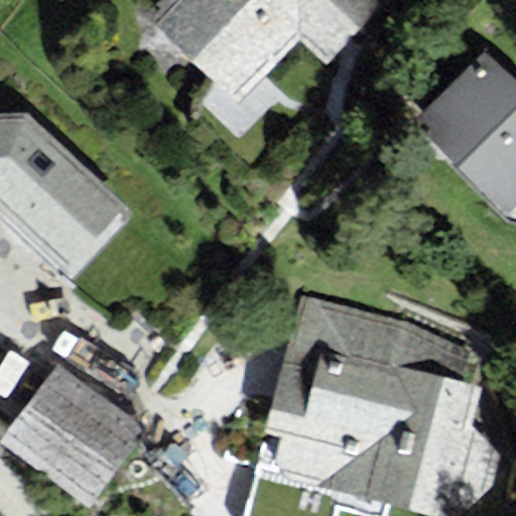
[(160,9),(151,19),(238,99),(296,36),(327,65),(387,0),(155,0),(154,2),(160,9)]
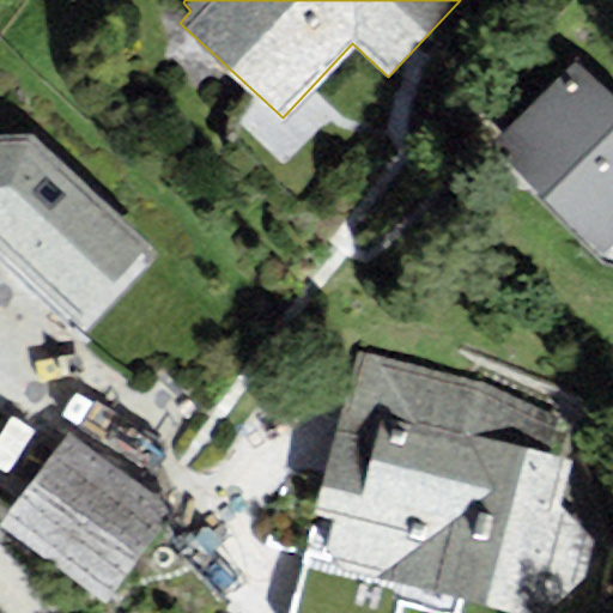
[(612,97),(572,59),(489,145),(587,240),(582,244),(602,263),(612,265),(612,97)]
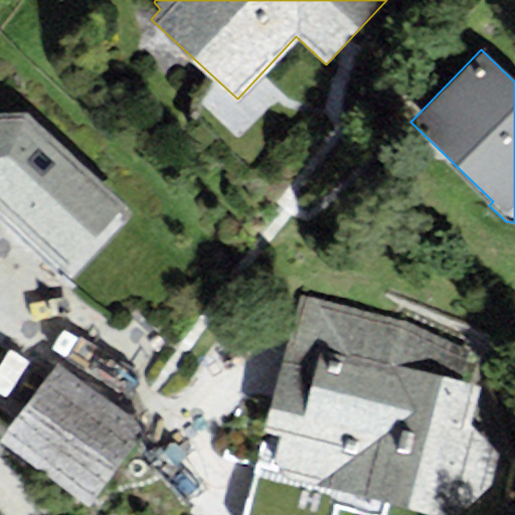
[(0,208),(68,271),(128,204),(25,113),(0,113),(0,208)]
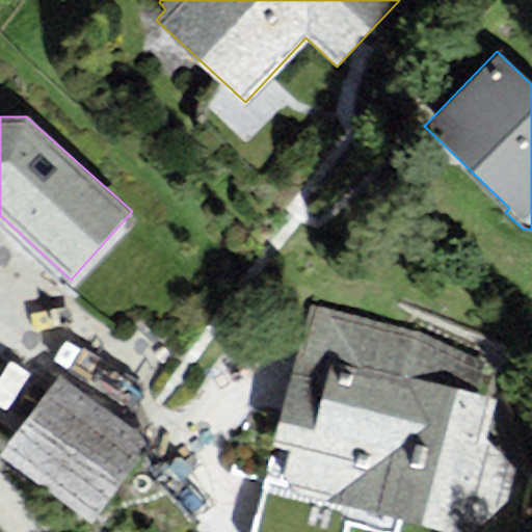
[(487,347),(308,300),(270,445),(289,450),(282,475),(292,493),(443,531),(468,531),(514,501),(524,469),(487,437),(498,398),(475,393),(487,347)]
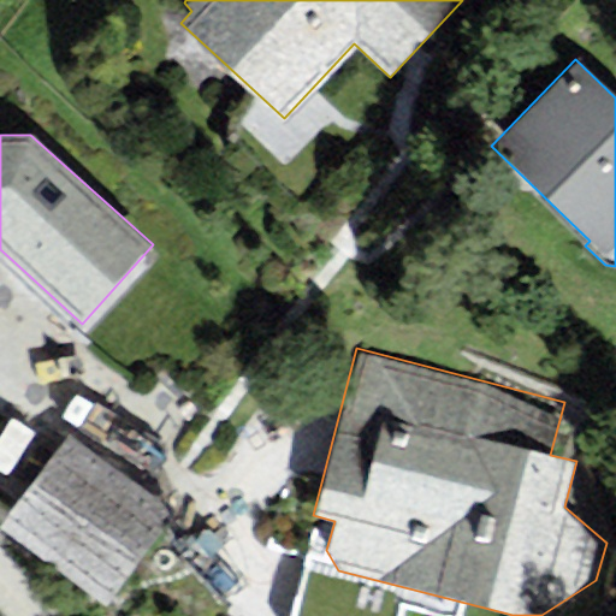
[(110,604),(177,513),(67,433),(0,525),(110,604)]
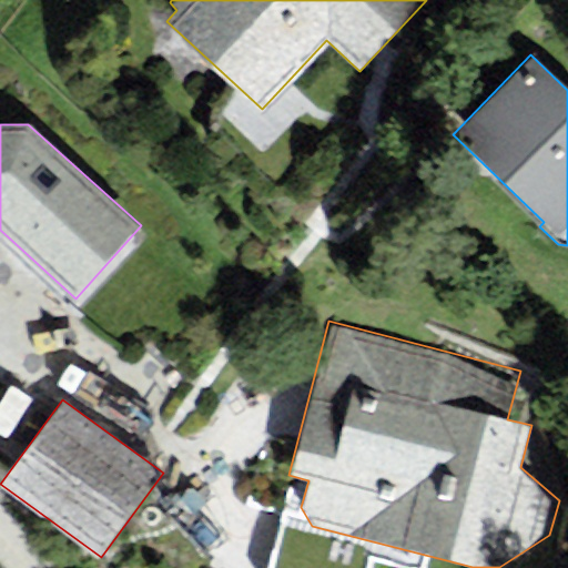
All buildings are outlined.
